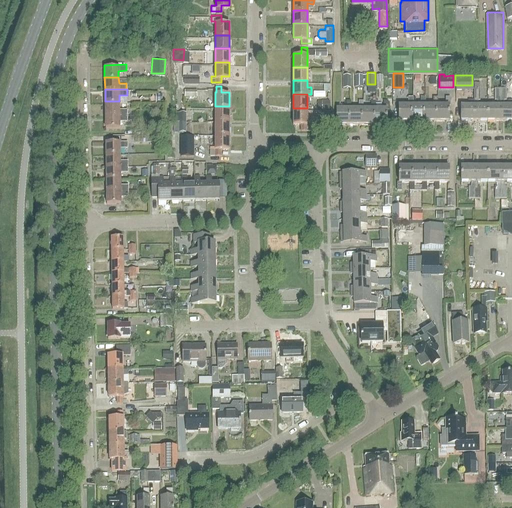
[(410,118),(410,102),(412,102),(412,94),(408,94),(408,102),(398,102),(398,118),(410,118)]
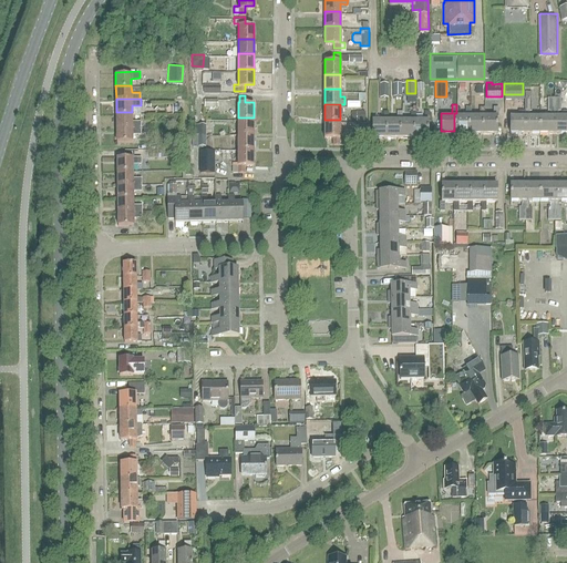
[(465,113),(456,113),(454,113),(454,131),(468,131),(468,113),(470,113),(470,104),(465,104),(465,113)]
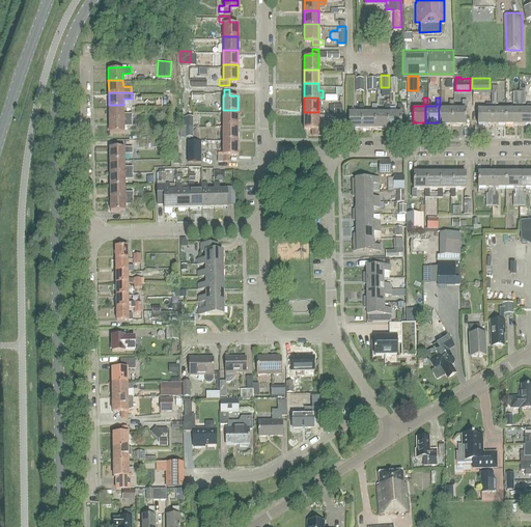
[(440,106),(439,106),(439,122),(451,122),(451,106),(453,106),(453,98),(448,98),(448,106),(440,106)]
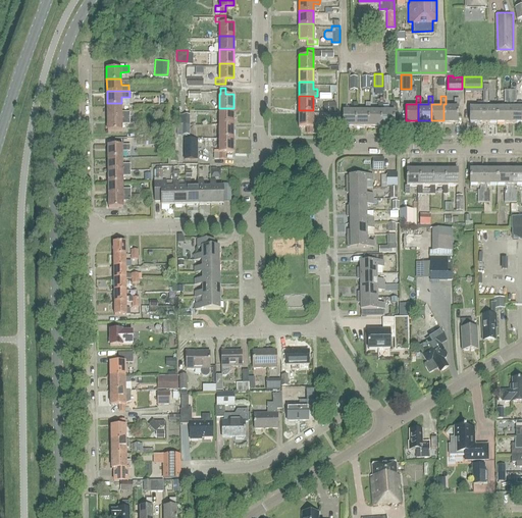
[(446,104),(444,104),(444,120),(457,120),(457,105),(458,105),(458,96),(453,96),(453,104),(446,104)]
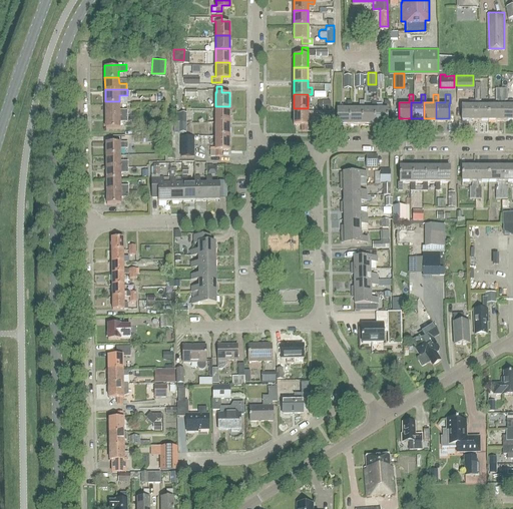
[(330,97),(323,97),(322,106),(330,107),(330,97)]
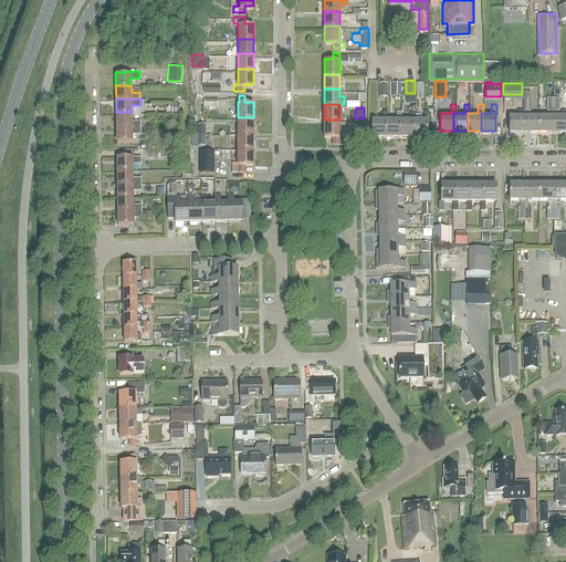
[(523,107),(516,107),(516,114),(509,114),(509,131),(523,131),(523,114),(523,107)]
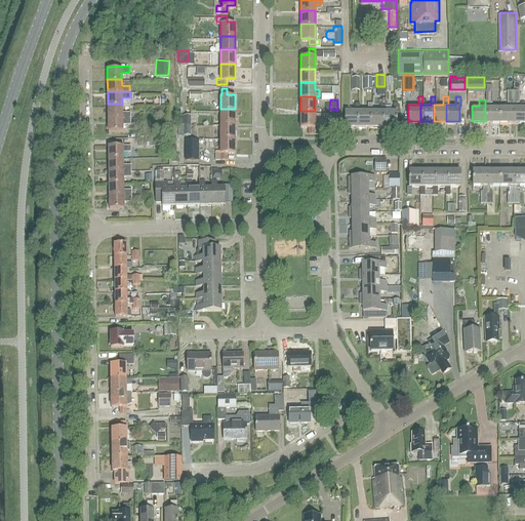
[(485,99),(485,106),(485,121),(498,121),(498,106),(490,106),(490,99),(485,99)]
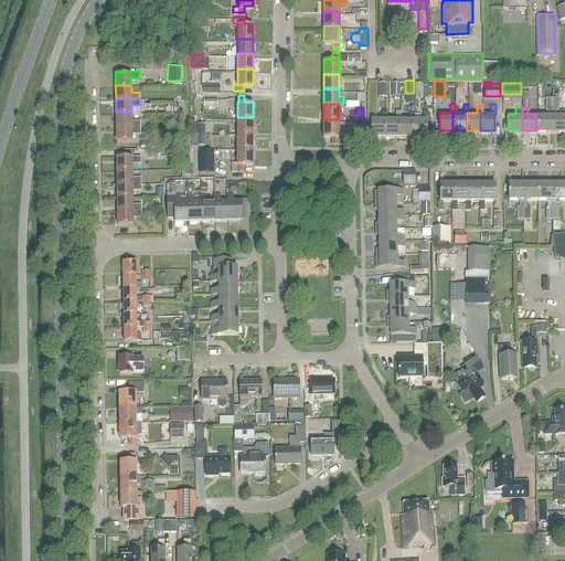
[(384,135),(385,117),(387,117),(387,108),(382,108),(382,117),(371,117),(371,135),(384,135)]
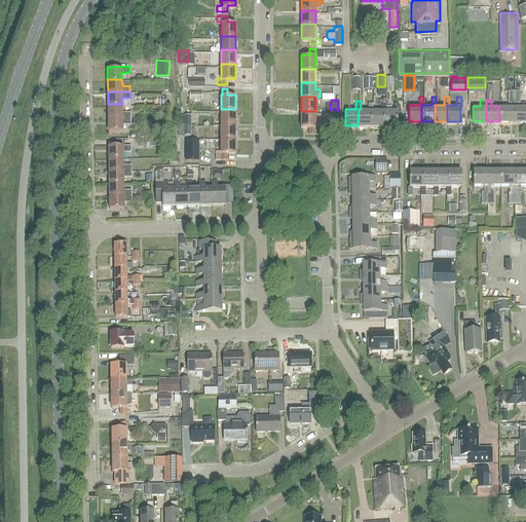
[(368,109),(361,109),(359,109),(358,125),(371,125),(371,109),(373,109),(373,101),(368,101),(368,109)]
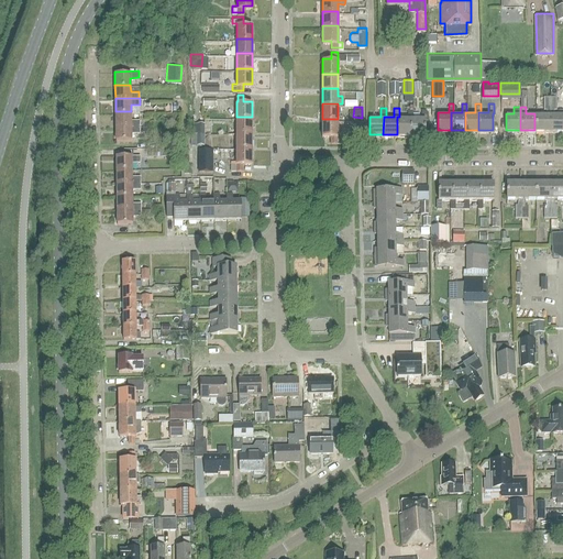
[(399,117),(397,117),(397,134),(410,134),(411,117),(412,117),(412,108),(407,108),(407,117),(399,117)]
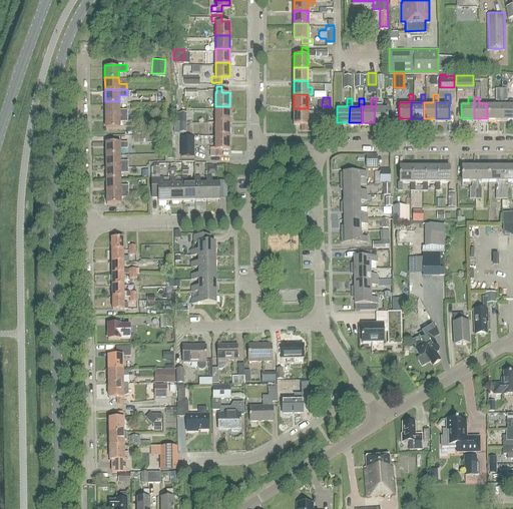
[(376,106),(375,106),(374,122),(387,122),(387,107),(389,107),(389,98),(384,98),(384,106),(376,106)]
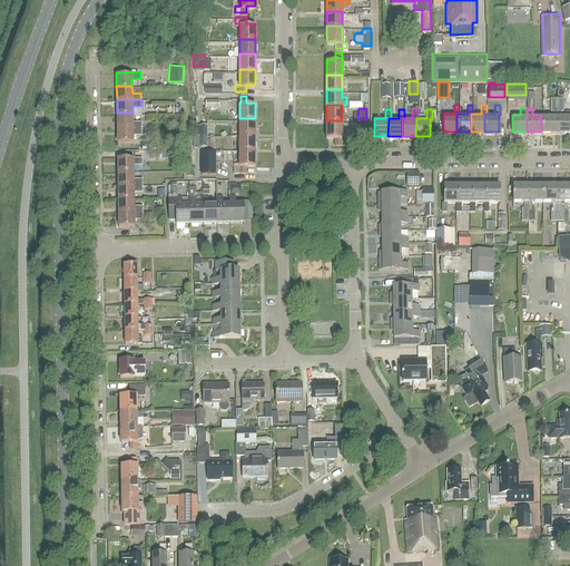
[(541,115),(541,132),(557,132),(557,115),(557,109),(551,109),(551,115),(541,115)]
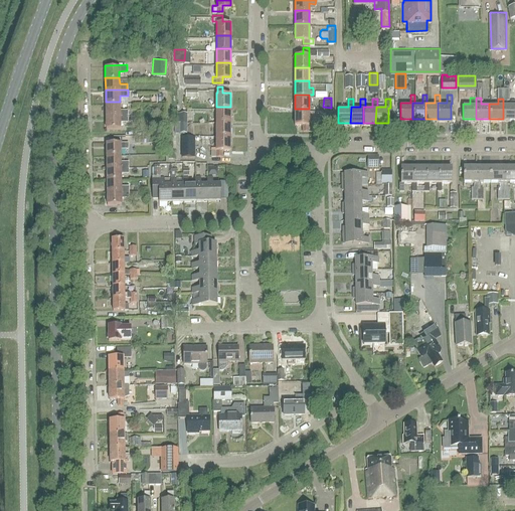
[(503,104),(503,119),(514,118),(514,103),(507,104),(507,99),(503,99),(503,104)]
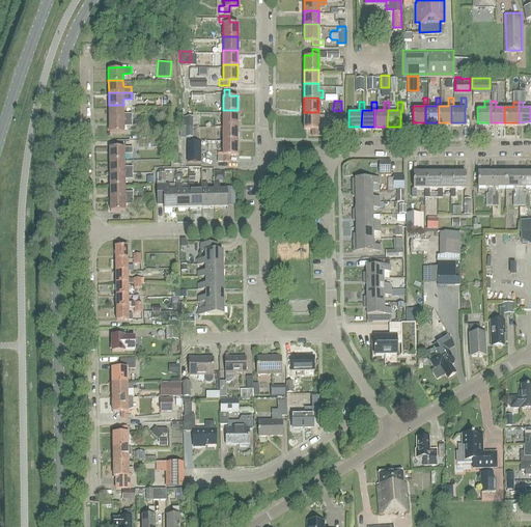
[(123,105),(109,105),(109,118),(132,117),(132,111),(123,111),(123,105)]
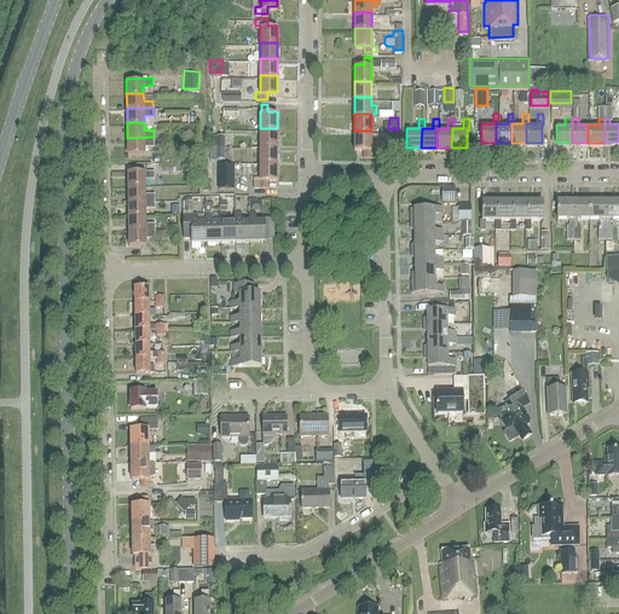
[(260,128),(260,144),(277,144),(277,128),(260,128)]
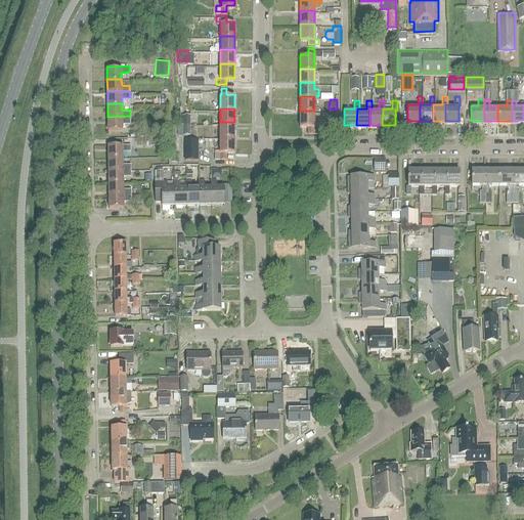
[(313,131),(313,125),(314,124),(314,111),(300,111),(300,124),(308,124),(308,131),(313,131)]
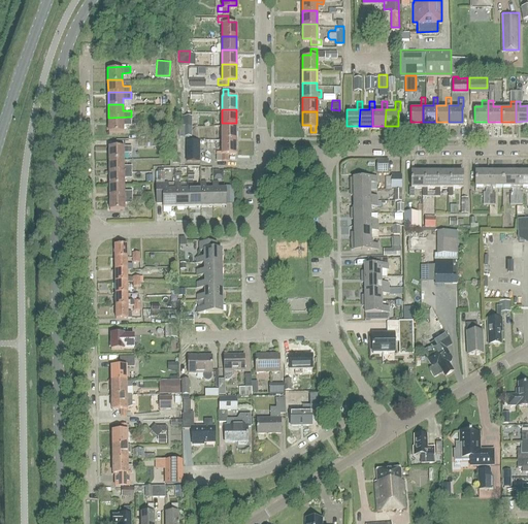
[(330,111),(330,123),(338,123),(338,112),(330,111)]
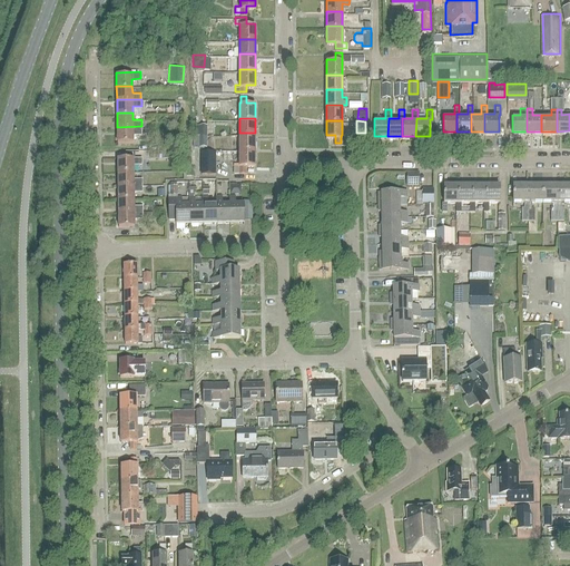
[(141,126),(117,127),(117,140),(133,140),(133,133),(141,133),(141,126)]
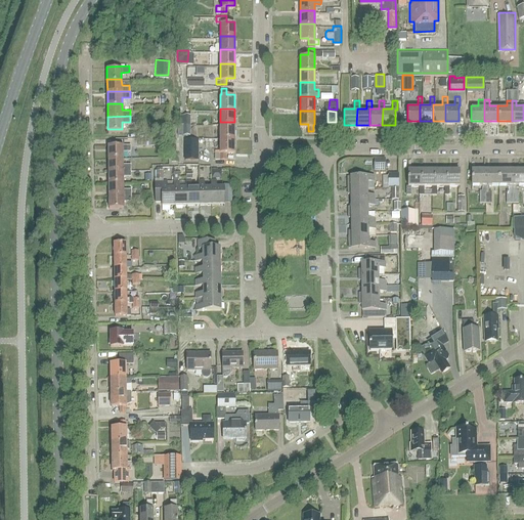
[(220,122),(220,136),(234,136),(234,122),(220,122)]
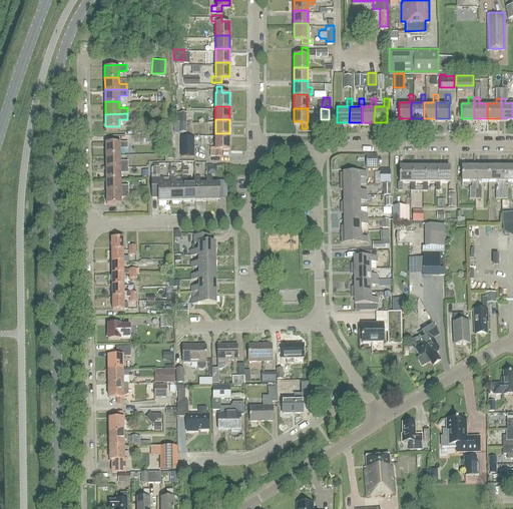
[(193,133),(181,133),(181,153),(193,153),(193,133)]
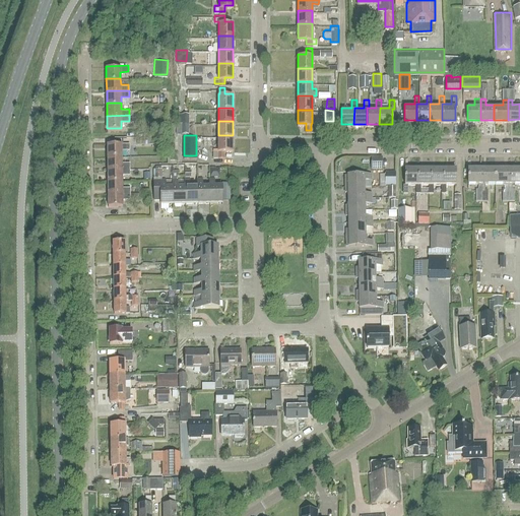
[(233,149),(233,135),(218,135),(218,146),(213,146),(212,155),(224,155),(224,149),(233,149)]
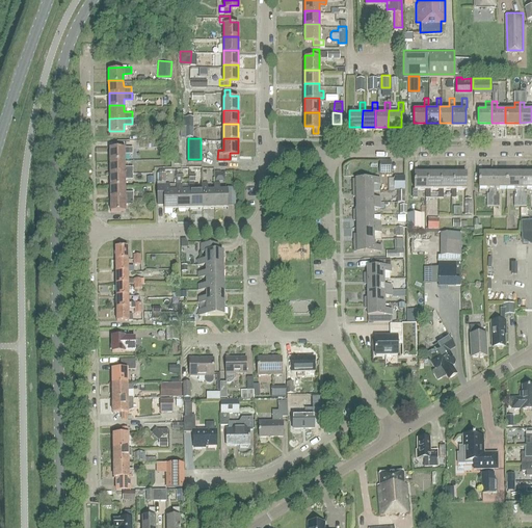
[(109,146),(109,158),(125,158),(125,151),(133,151),(133,146),(109,146)]
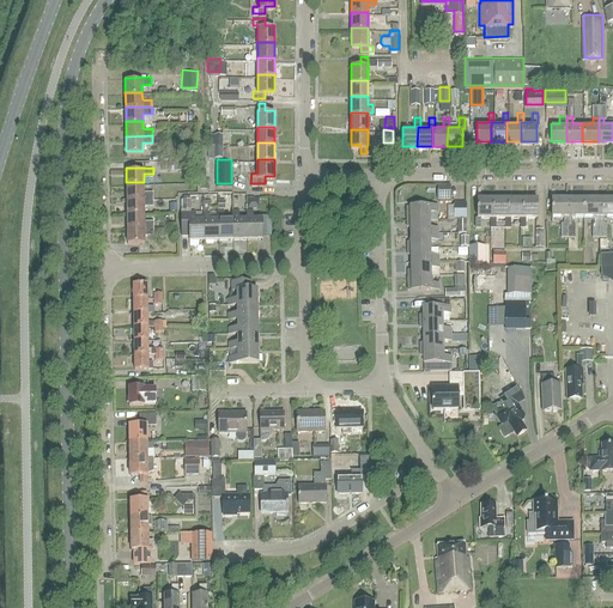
[(144,182),(126,182),(126,196),(153,196),(153,189),(144,189),(144,182)]
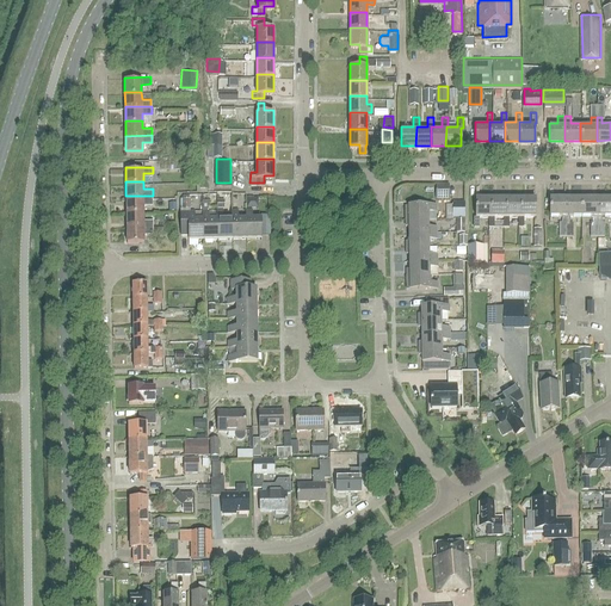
[(549,195),(549,214),(562,214),(562,220),(566,220),(566,214),(566,195),(549,195)]
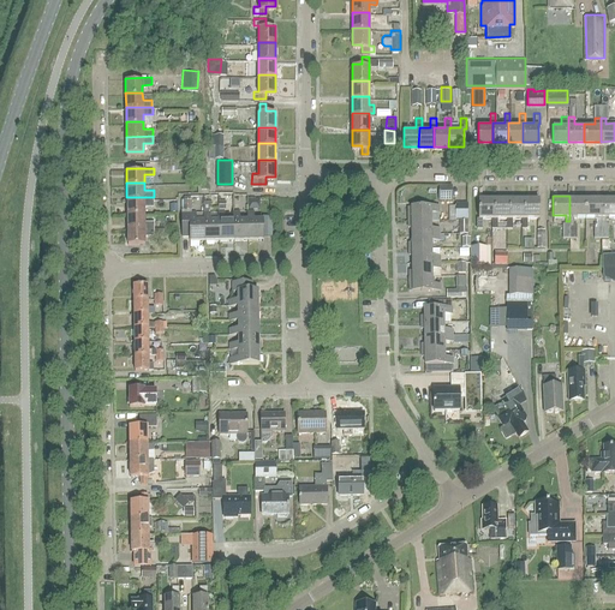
[(585,215),(585,196),(569,196),(569,215),(585,215)]
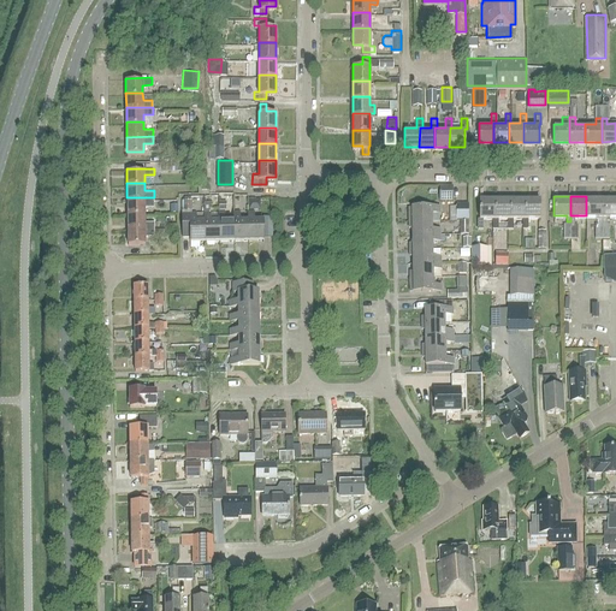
[(586,196),(586,215),(598,215),(602,215),(602,196),(586,196)]
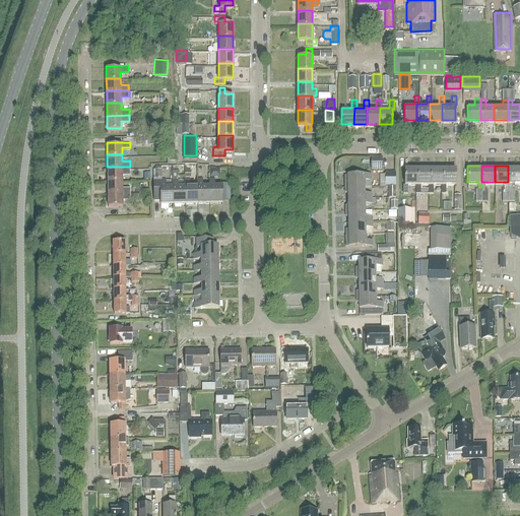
[(519,166),(508,166),(508,182),(512,182),(519,181),(519,166)]
